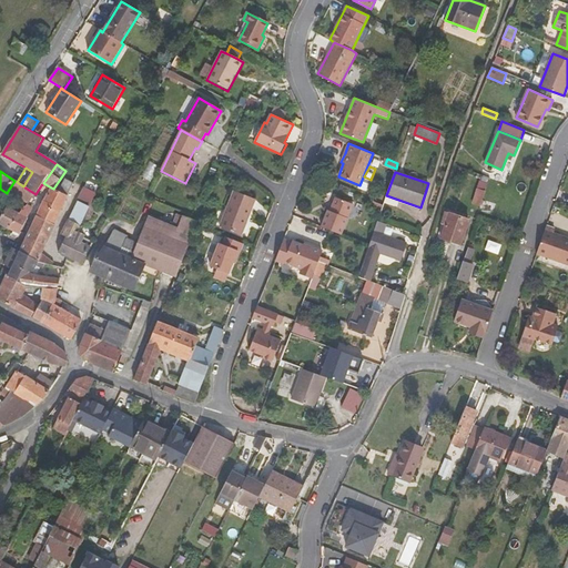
[(58,192),(53,189),(51,188),(43,201),(36,216),(54,225),(67,198),(73,183),(66,180),(58,192)]
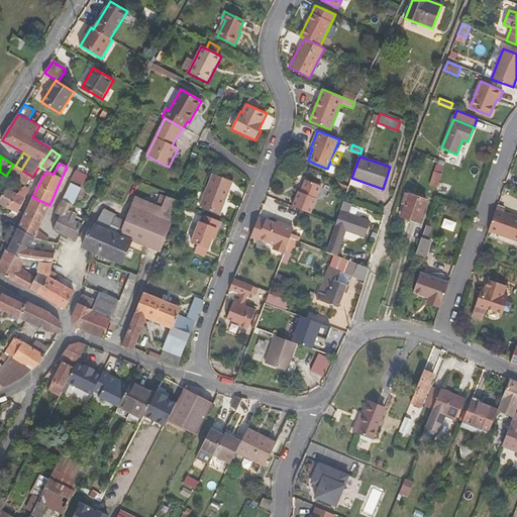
[(7,174),(25,185),(31,178),(32,177),(21,170),(15,166),(13,165),(7,174)]
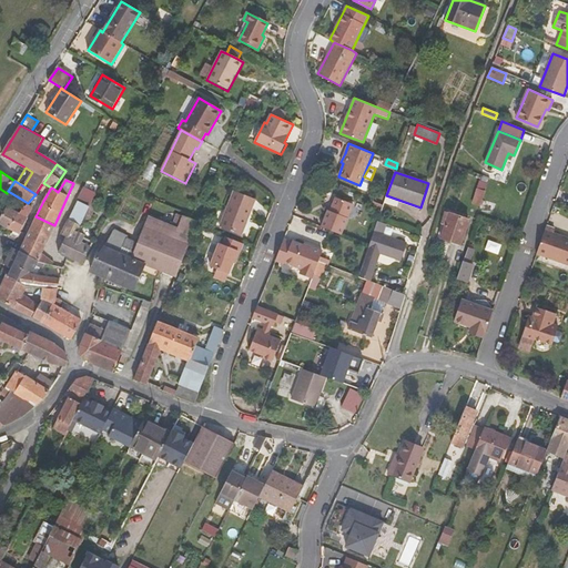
[(46,189),(41,185),(36,194),(34,195),(39,198),(46,189)]
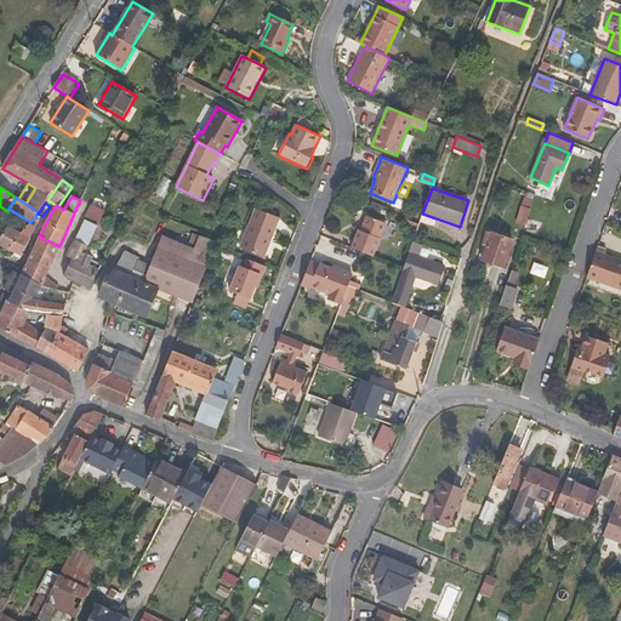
[(92,205),(75,240),(89,248),(91,239),(97,227),(102,217),(104,211),(92,205)]
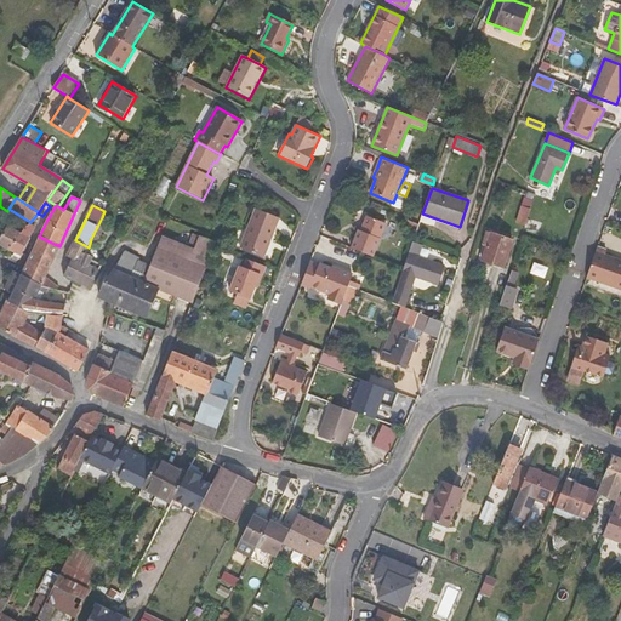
[(240,249),(263,258),(280,218),(256,209),(240,249)]
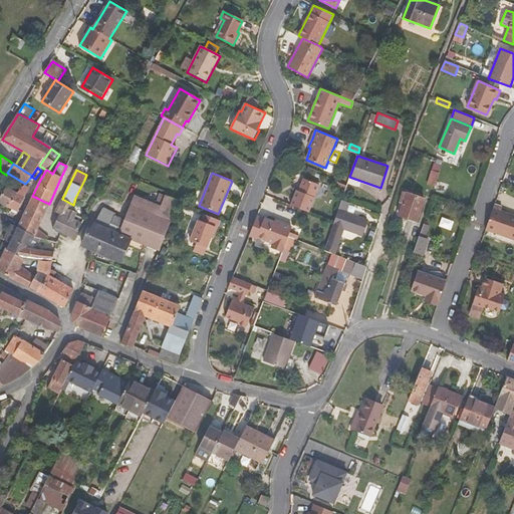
[(296,191),(290,205),(309,213),(320,185),(303,179),(298,191),(296,191)]
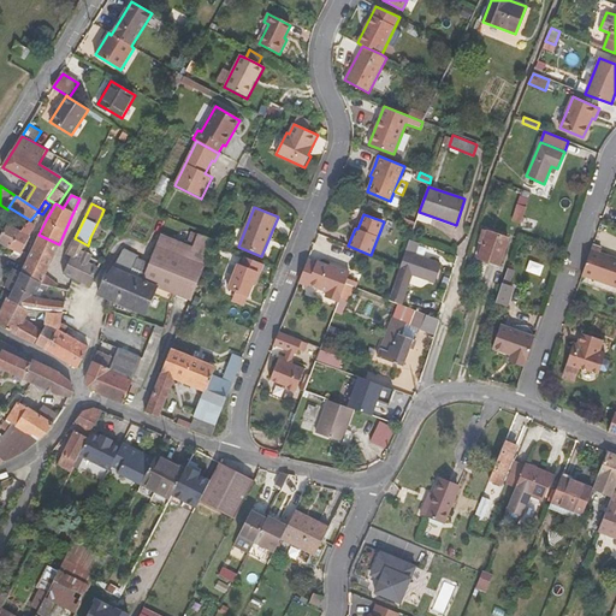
[(107,218),(101,215),(96,225),(90,237),(96,240),(107,218)]
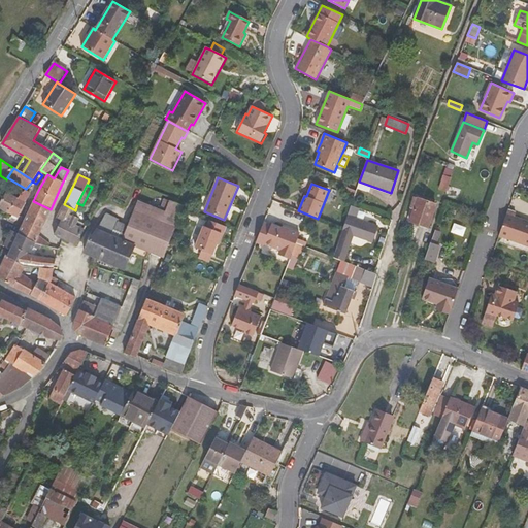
[(31,193),(25,190),(19,199),(26,202),(31,193)]
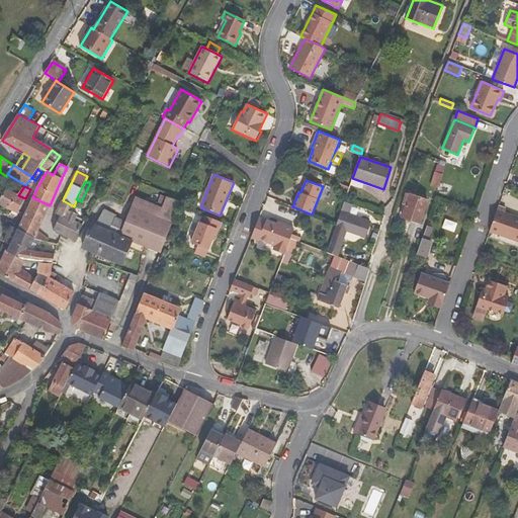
[(0,199),(0,205),(8,209),(16,194),(6,189),(0,199)]
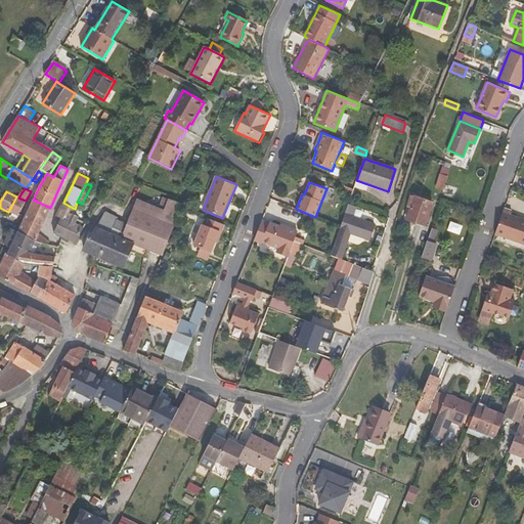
[(8,212),(11,213),(17,216),(26,201),(18,198),(16,197),(8,212)]
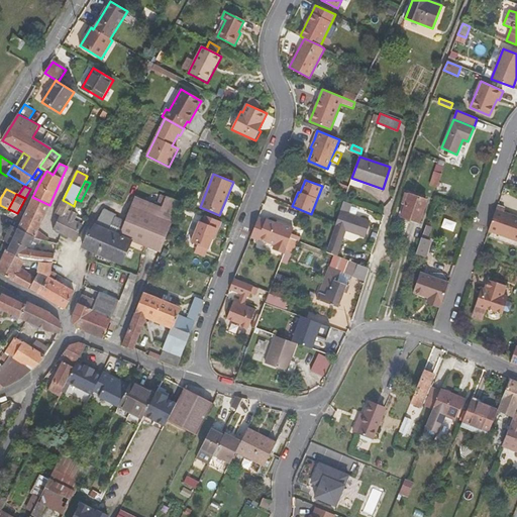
[(427,200),(409,194),(401,216),(419,222),(427,200)]
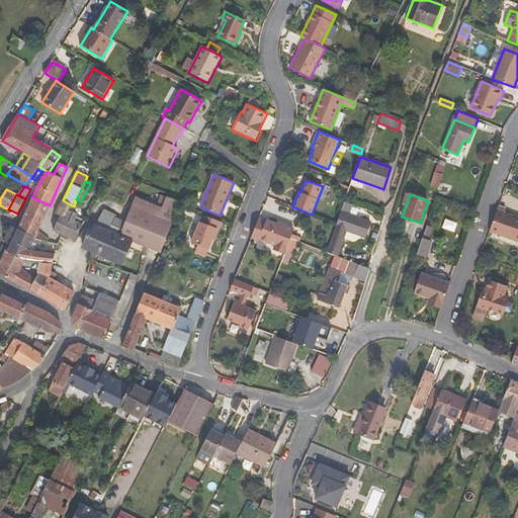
[(166,197),(161,195),(157,206),(135,197),(131,207),(158,218),(166,197)]
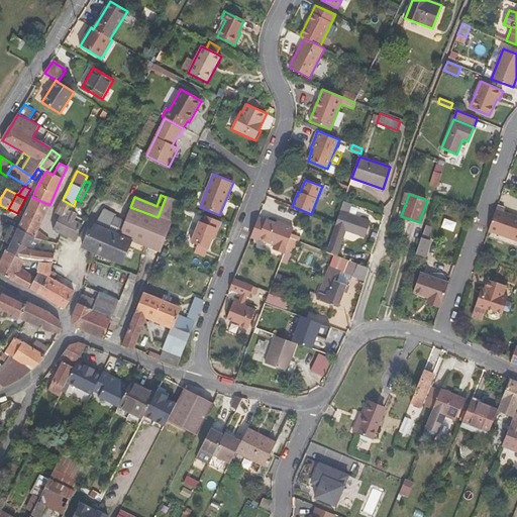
[(37,231),(49,205),(32,197),(30,201),(22,219),(17,229),(35,238),(48,241),(48,239),(37,231)]
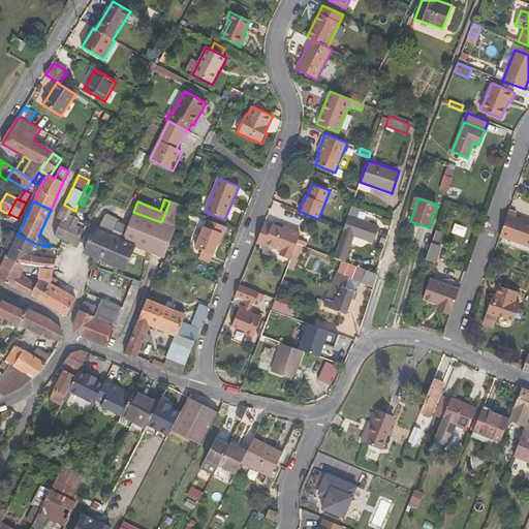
[(161,222),(133,212),(122,241),(134,246),(133,248),(145,252),(148,253),(163,258),(183,210),(185,207),(169,201),(161,222)]
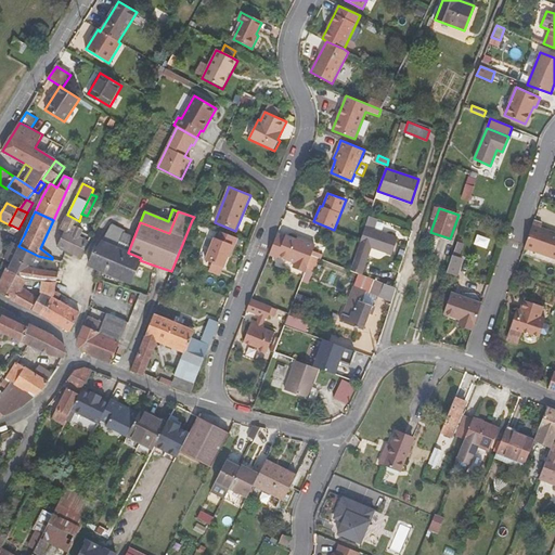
[(60,230),(64,232),(72,235),(77,224),(79,221),(67,215),(60,230)]
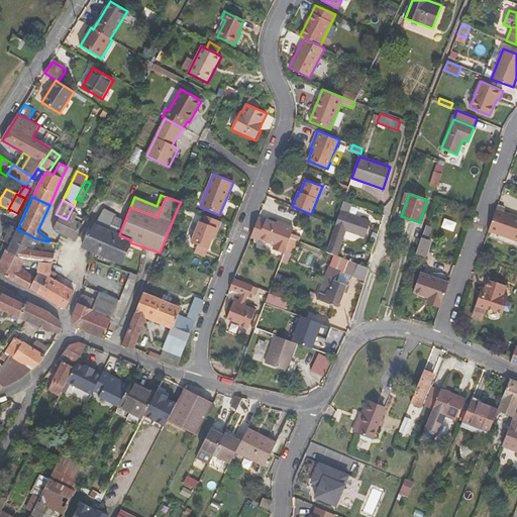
[(505,208),(498,205),(495,215),(489,231),(516,240),(516,216),(504,211),(505,208)]
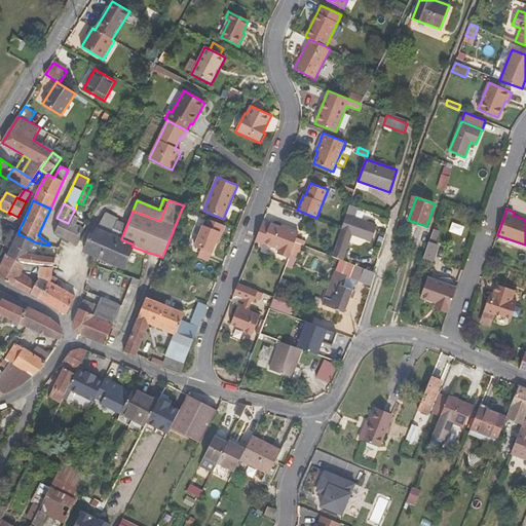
[(79,216),(73,213),(68,223),(61,220),(53,234),(63,239),(75,245),(82,232),(87,223),(78,219),(79,216)]
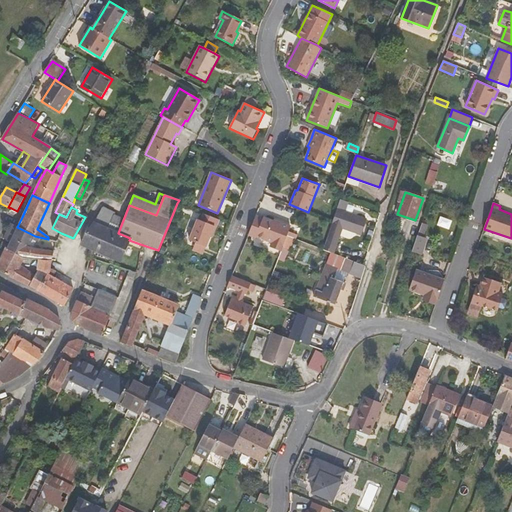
[(116,212),(104,207),(96,223),(107,228),(116,212)]
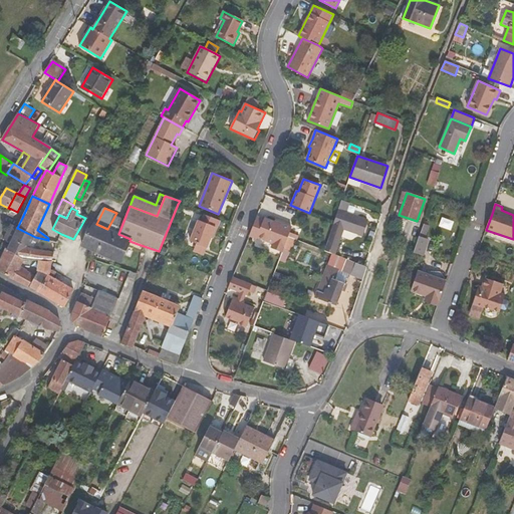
[(366,220),(338,210),(324,250),(334,254),(343,229),(361,235),(366,220)]
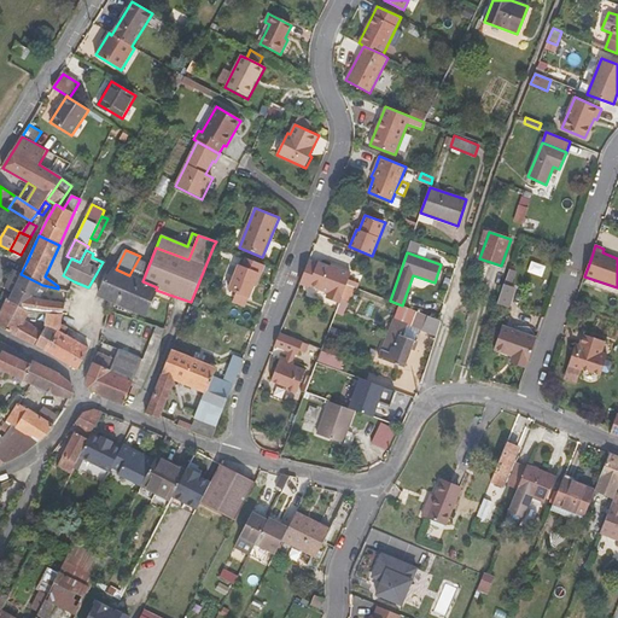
[(239,264),(228,290),(249,298),(258,274),(261,274),(264,266),(246,258),(243,267),(239,264)]
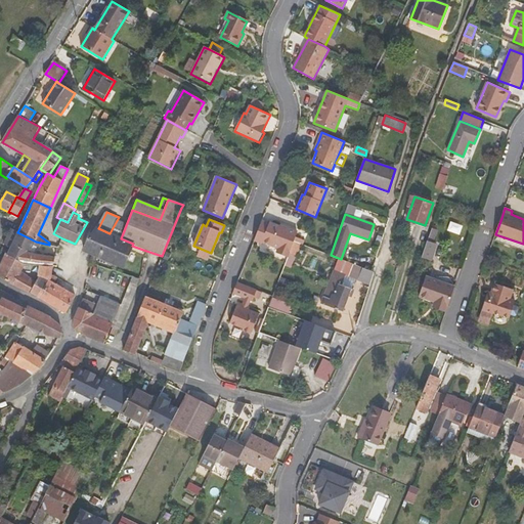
[(269,223),(262,220),(258,230),(254,241),(262,244),(263,243),(277,249),(276,253),(288,257),(290,254),(294,242),(298,231),(281,225),(280,226),(270,222),(269,223)]
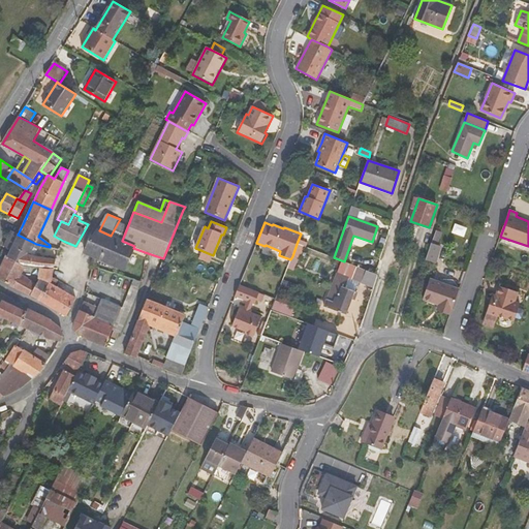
[(456,223),(453,231),(465,236),(467,227),(456,223)]
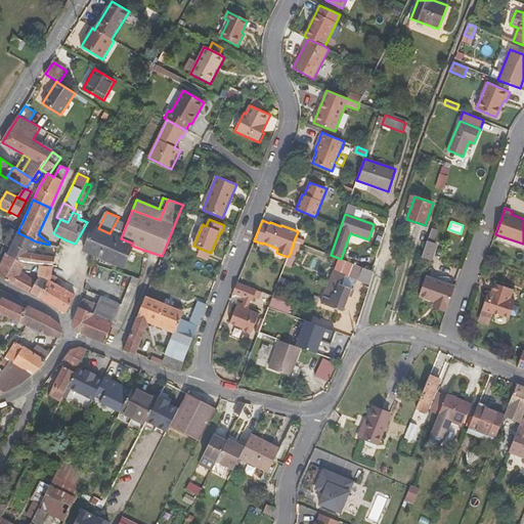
[(130,252),(132,246),(133,244),(121,238),(110,233),(98,228),(93,237),(92,236),(85,251),(93,255),(97,256),(123,267),(130,252)]
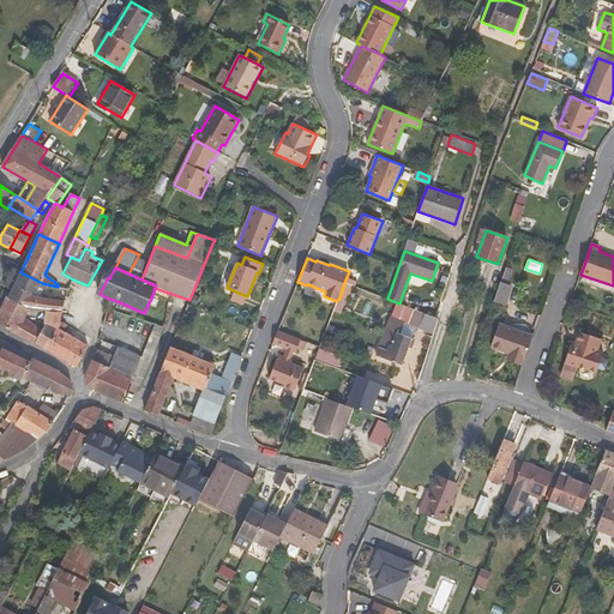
[(12,290),(8,299),(29,309),(47,311),(62,312),(65,302),(35,296),(42,283),(20,272),(12,269),(7,280),(4,287),(12,290)]
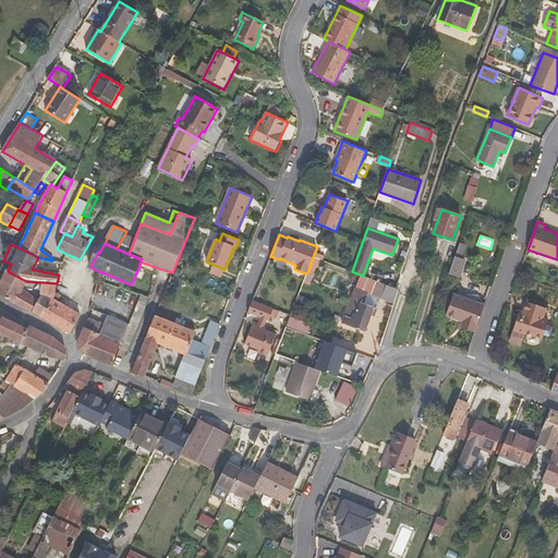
[(313,257),(308,270),(315,273),(320,259),(313,257)]
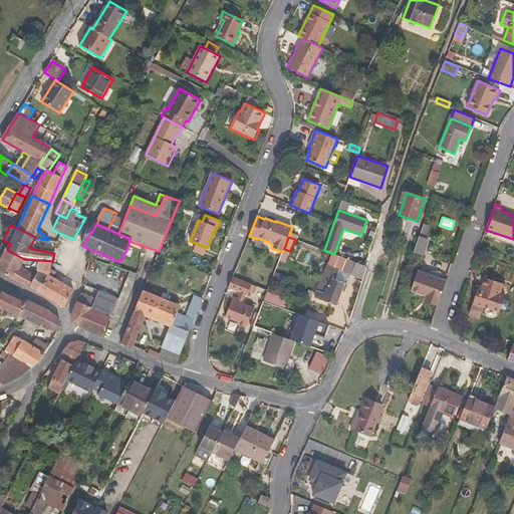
[(429,241),(418,237),(414,252),(424,256),(429,241)]
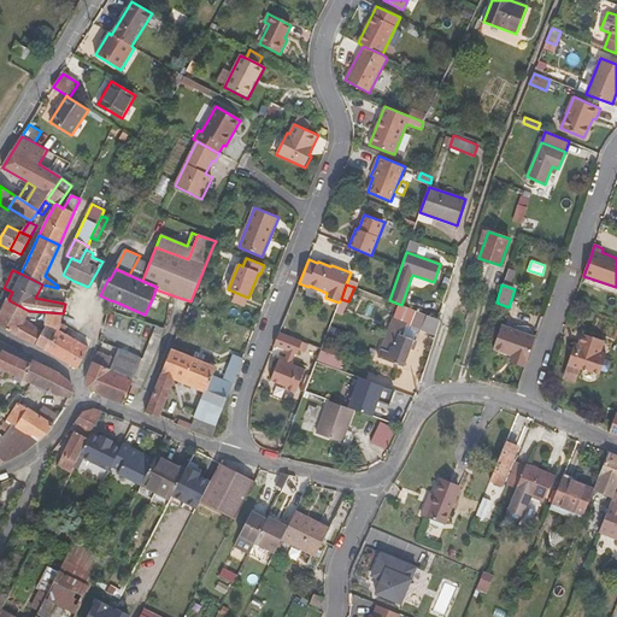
[(169,294),(156,289),(153,297),(169,303),(172,295),(169,294)]
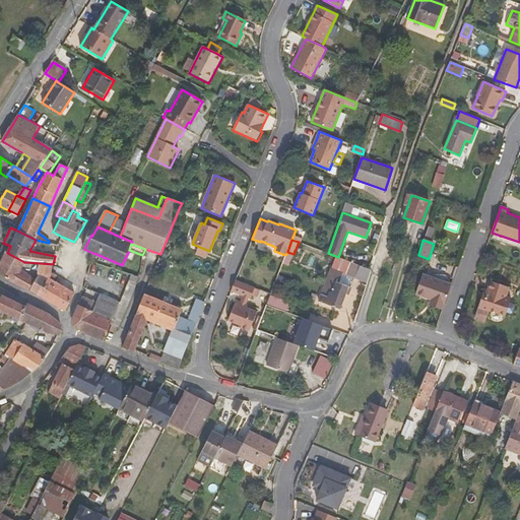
[(6,253),(0,264),(0,275),(13,282),(13,283),(27,290),(31,293),(38,297),(51,273),(51,272),(53,264),(40,263),(40,266),(38,276),(35,282),(19,273),(24,262),(7,253),(6,253)]
